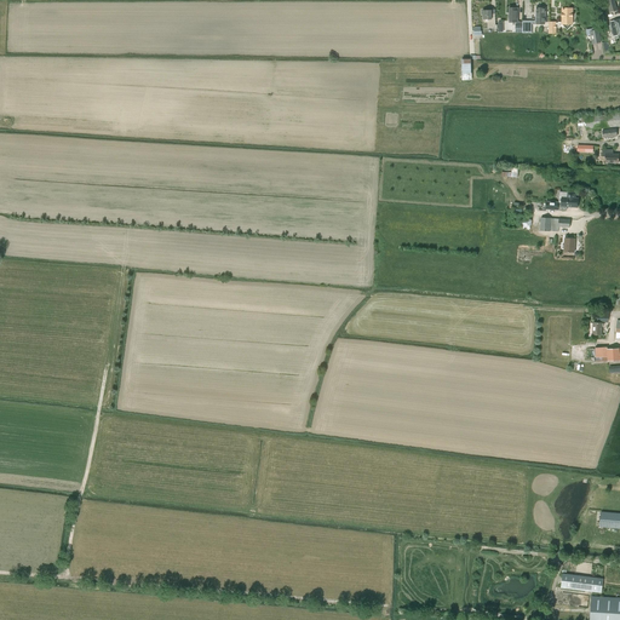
[(610,13),(618,11),(614,0),(608,0),(607,1),(610,13)]
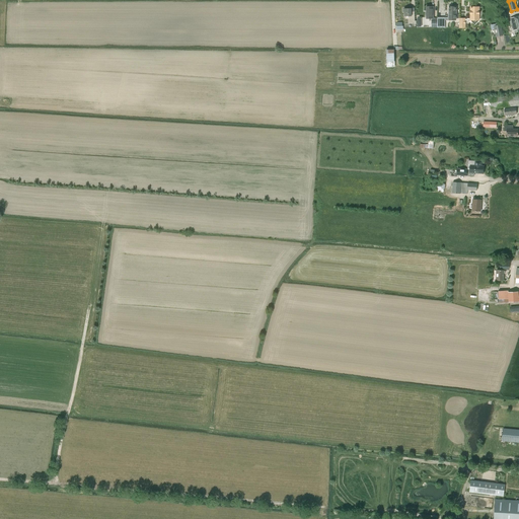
[(427,12),(427,19),(432,19),(431,24),(433,24),(433,27),(437,27),(437,18),(434,18),(434,14),(434,10),(434,7),(431,7),(431,5),(427,5),(427,7),(427,12)]
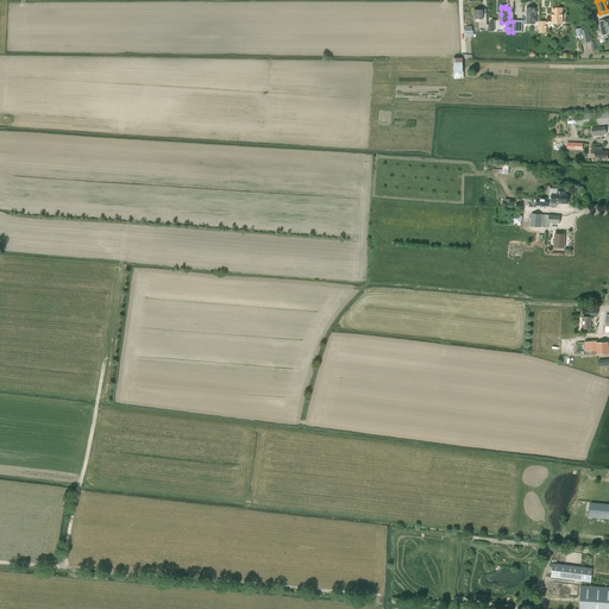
[(563,24),(563,20),(562,20),(562,8),(553,8),(553,22),(551,22),(548,22),(539,22),(539,33),(546,33),(547,33),(547,29),(546,29),(546,25),(550,25),(550,24),(553,24),(553,25),(557,30),(562,25),(562,24),(563,24)]
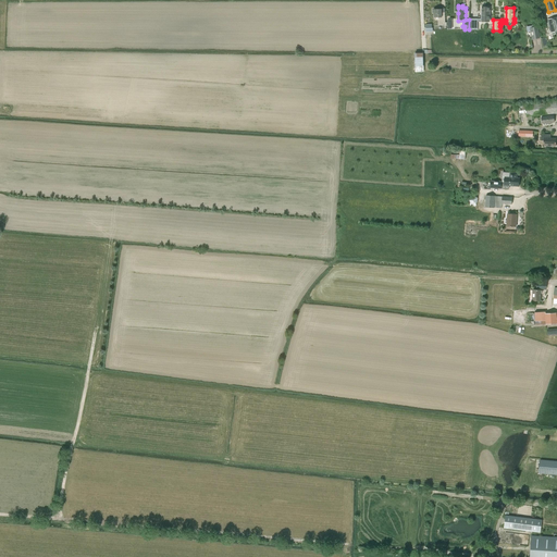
[(434,10),(433,10),(433,13),(434,13),(434,17),(438,17),(438,24),(445,24),(445,13),(442,13),(442,10),(434,10)]
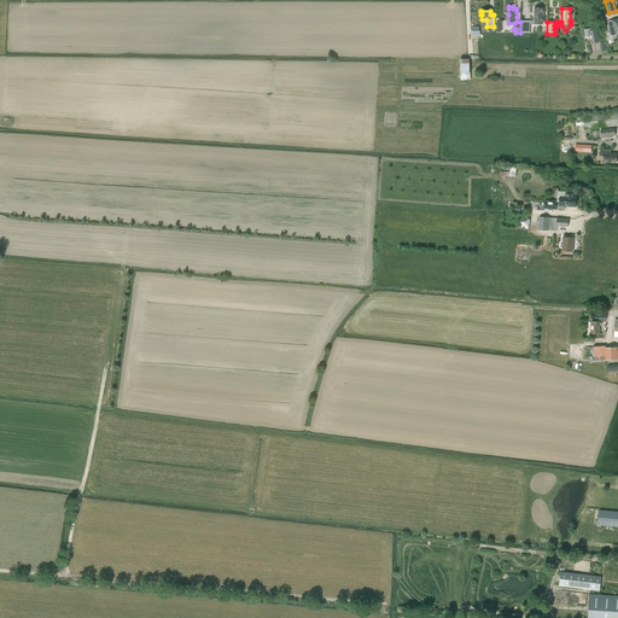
[(596,30),(588,31),(590,44),(599,42),(596,30)]
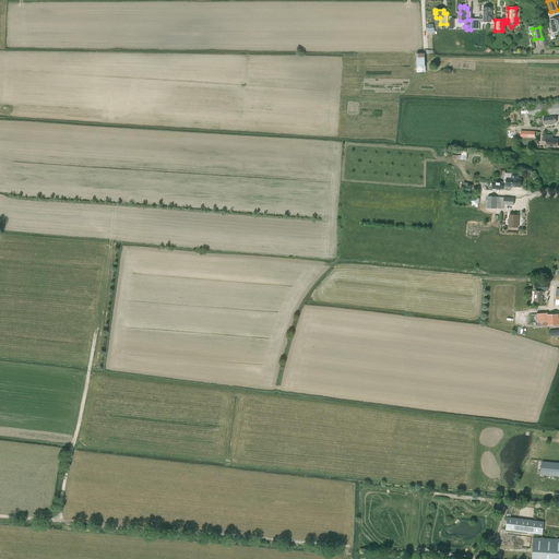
[(417,72),(426,72),(426,52),(416,54),(417,72)]
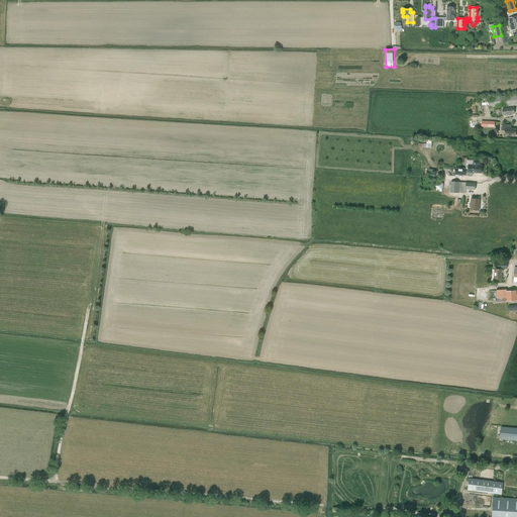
[(489,108),(516,105),(516,94),(488,98),(489,108)]
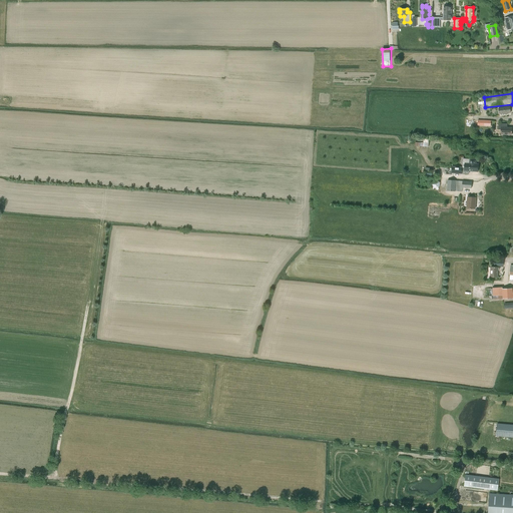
[(505,124),(498,123),(498,129),(501,130),(501,134),(512,135),(512,128),(505,127),(505,124)]
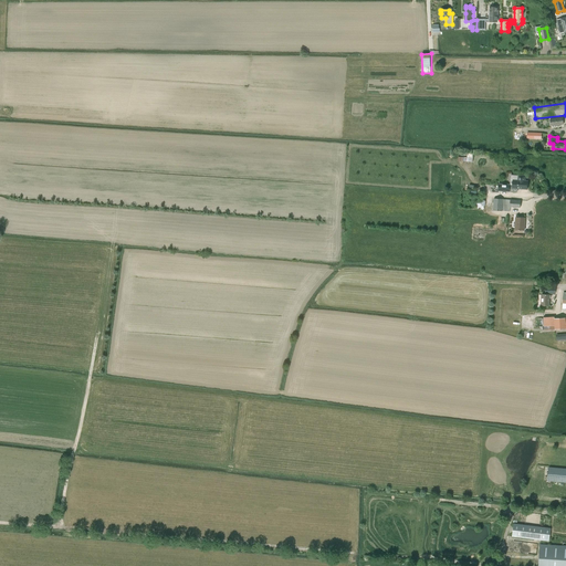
[(510,185),(499,185),(499,191),(510,191),(510,188),(527,189),(527,187),(528,186),(528,182),(527,181),(525,181),(525,176),(511,175),(511,180),(514,180),(514,186),(510,185)]
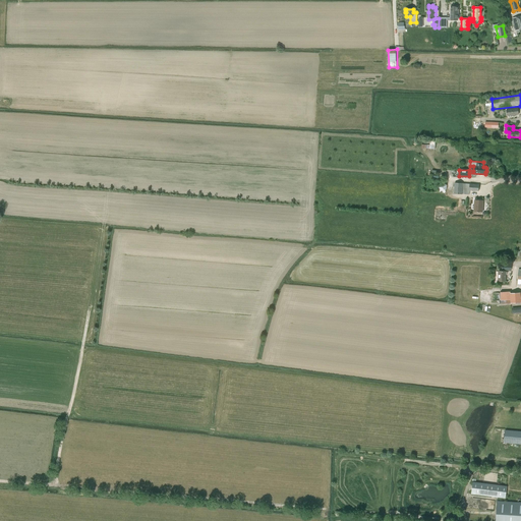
[(447,191),(447,182),(439,183),(439,192),(447,191)]
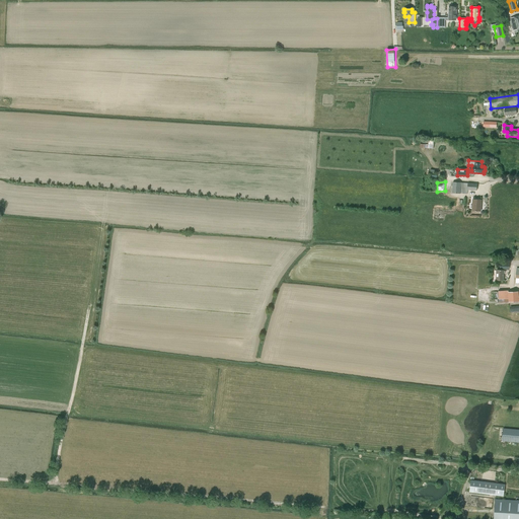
[(476,191),(477,183),(453,182),(452,194),(467,194),(467,190),(476,191)]
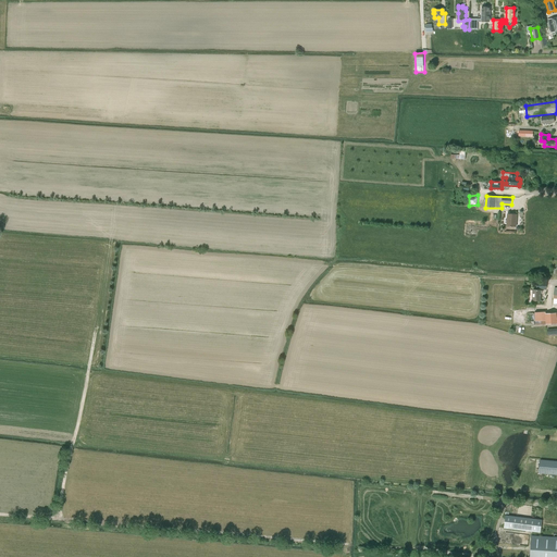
[(506,223),(507,223),(507,226),(516,227),(517,214),(507,214),(507,220),(506,220),(506,223)]
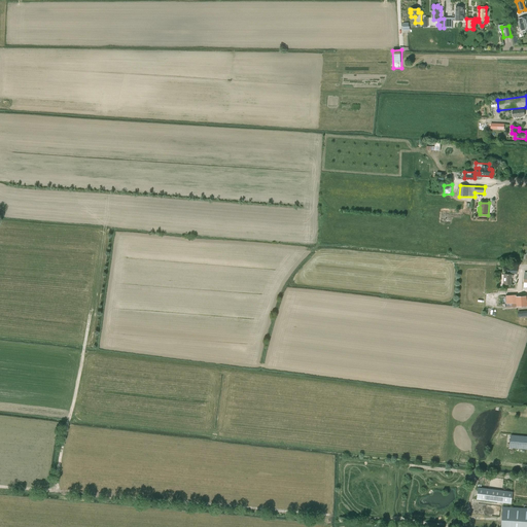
[(504,274),(503,284),(512,285),(512,274),(504,274)]
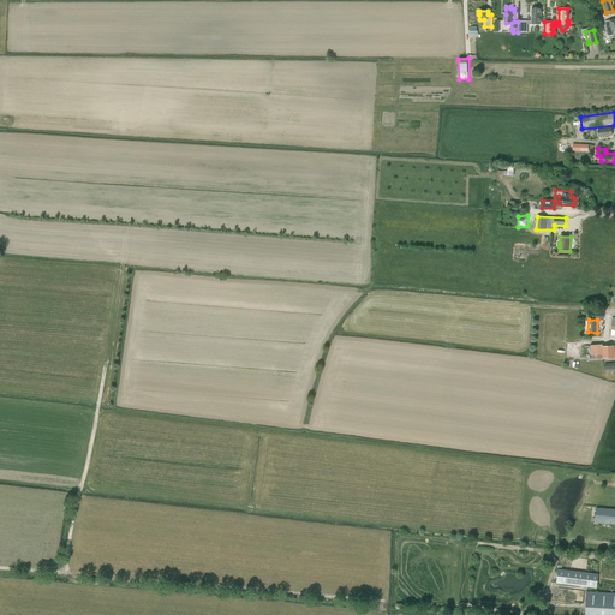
[(602,345),(591,346),(591,356),(603,354),(603,358),(614,357),(614,345),(603,346),(602,346),(602,345)]
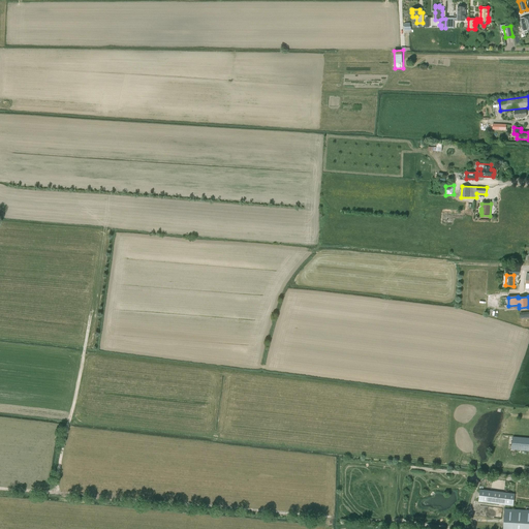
[(528,438),(512,437),(511,449),(528,450),(528,438)]
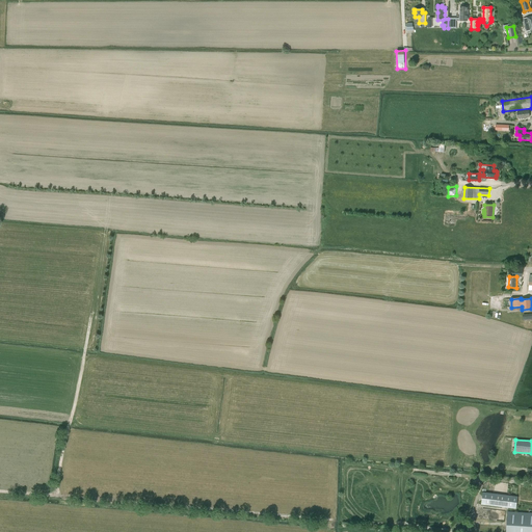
[(483,493),(482,504),(516,508),(517,498),(483,493)]
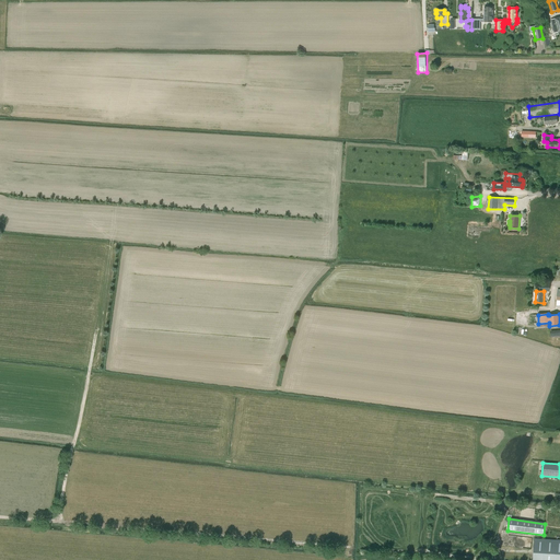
[(559,559),(559,540),(534,539),(533,559),(559,559)]
